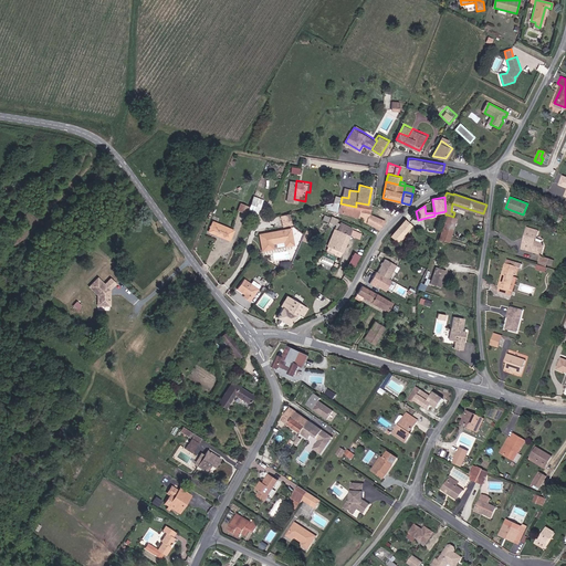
[(257,215),(261,205),(251,200),(247,211),(257,215)]
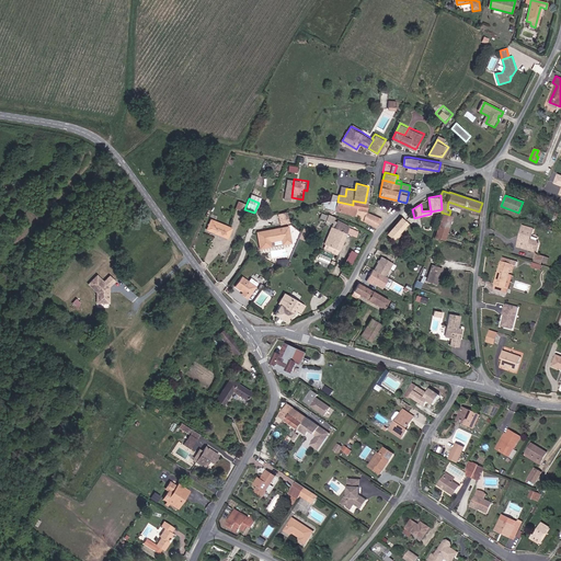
[(357,210),(365,213),(367,203),(365,203),(353,201),(353,205),(338,202),(334,202),(331,202),(329,209),(356,216),(357,210)]
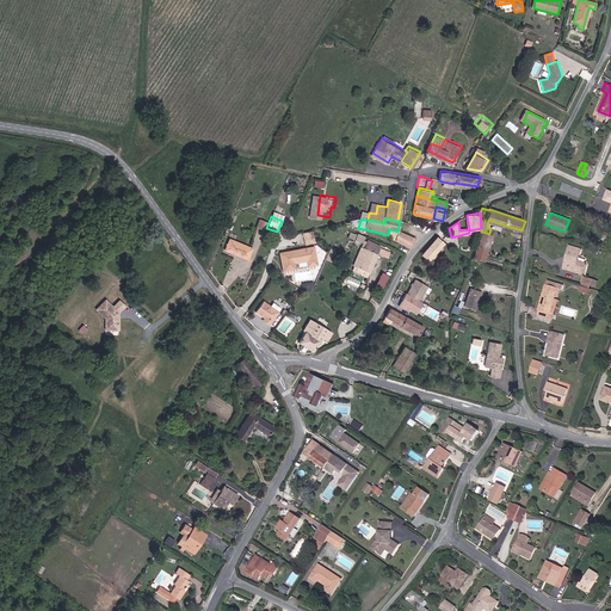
[(255,229),(264,233),(267,224),(258,222),(255,229)]
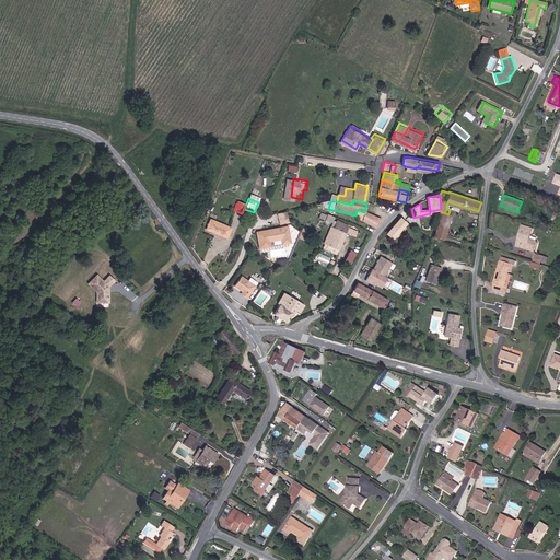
[(360,219),(375,226),(381,218),(364,212),(357,210),(356,216),(360,217),(360,219)]
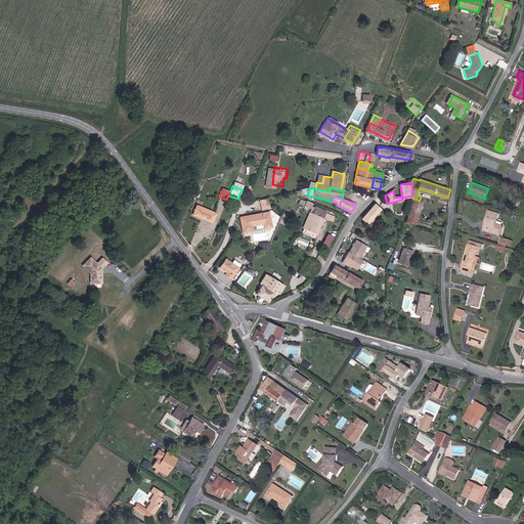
[(267,198),(259,200),(262,210),(271,208),(267,198)]
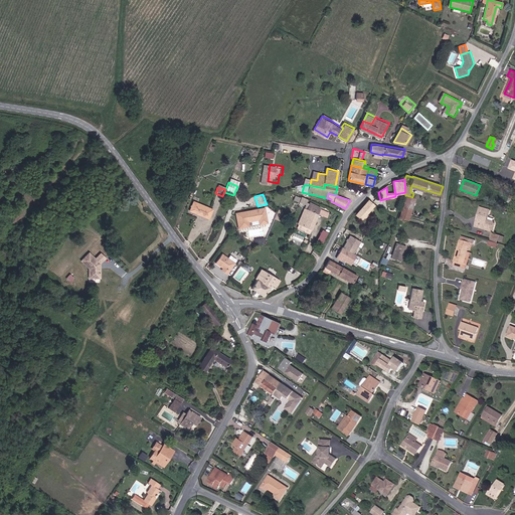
[(400,217),(408,219),(414,197),(412,197),(406,195),(400,217)]
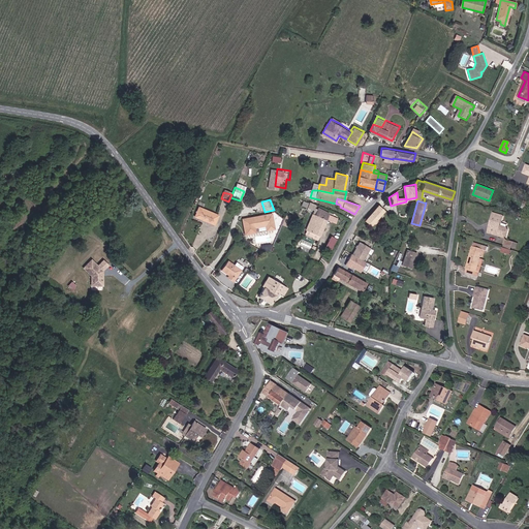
[(310,201),(308,207),(315,211),(317,206),(310,201)]
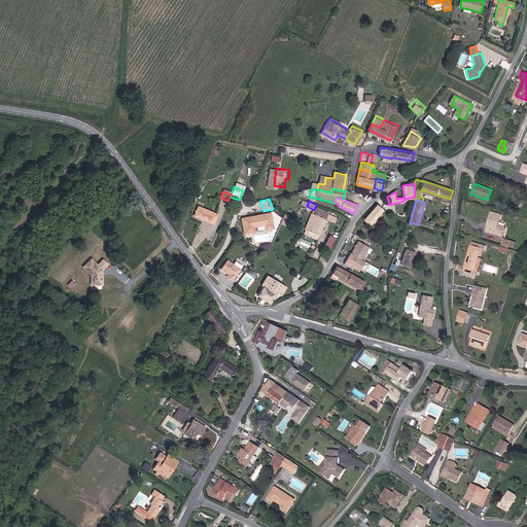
[(371,223),(383,209),(377,204),(364,218),(371,223)]
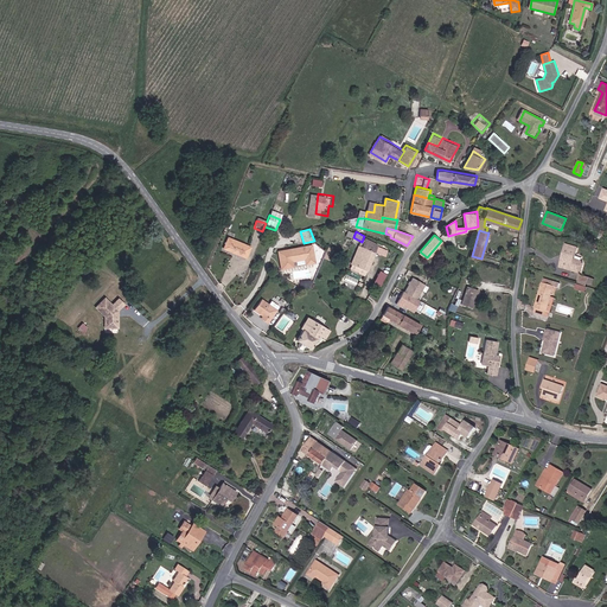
[(355,260),(370,267),(379,244),(365,238),(364,242),(362,241),(355,260)]
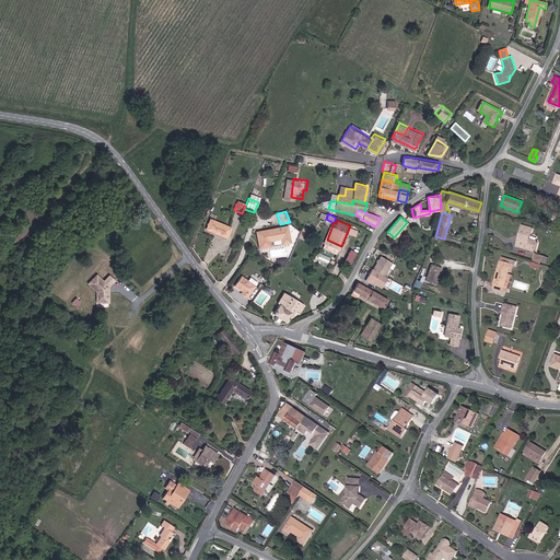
[(206,231),(226,240),(230,230),(209,222),(206,231)]
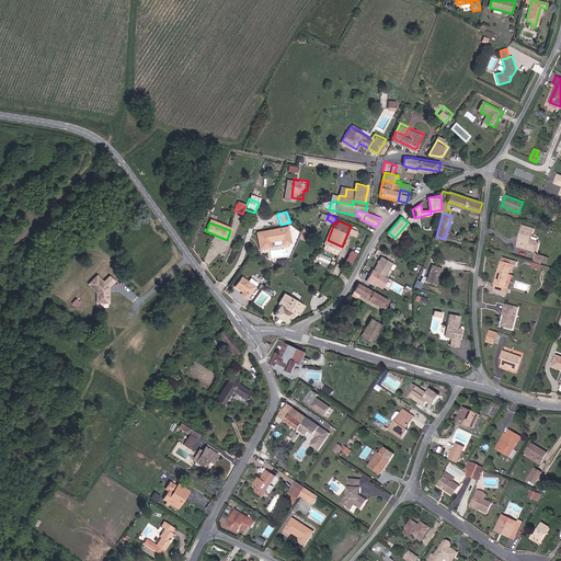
[(536,240),(529,238),(531,228),(522,226),(517,242),(527,245),(526,249),(534,251),(534,249),(535,244),(538,244),(538,241),(536,241),(536,240)]
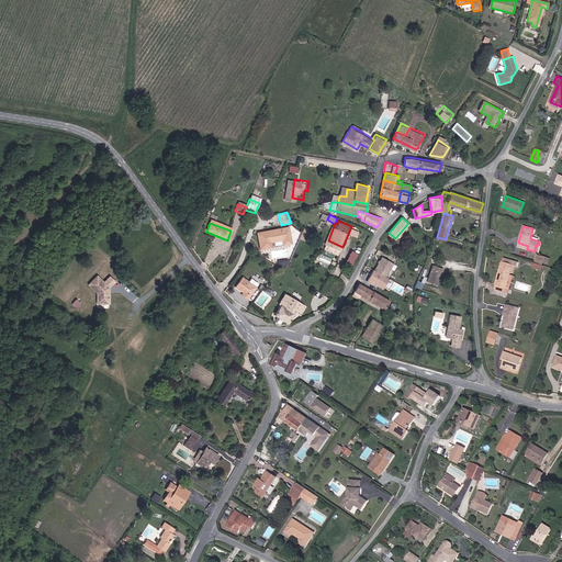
[(282,246),(291,244),(289,233),(285,234),(284,228),(256,235),(260,251),(271,248),(270,244),(281,240),(282,246)]
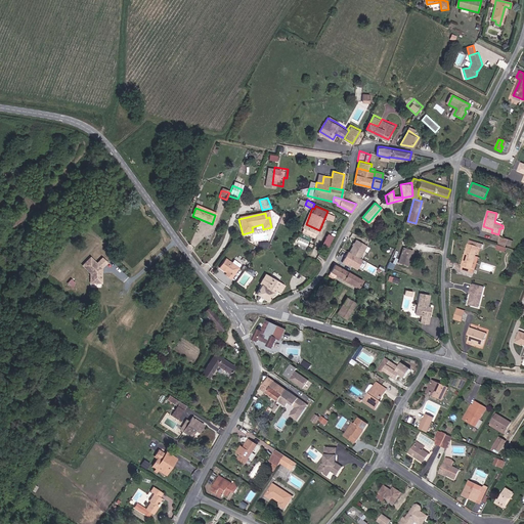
[(326,232),(320,245),(329,249),(335,236),(326,232)]
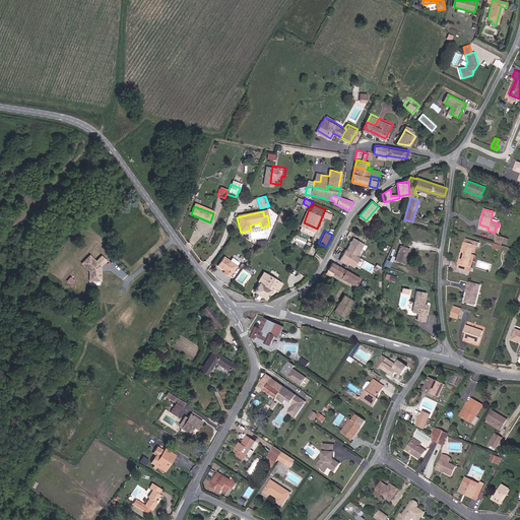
[(358,247),(362,249),(366,238),(363,236),(358,247)]
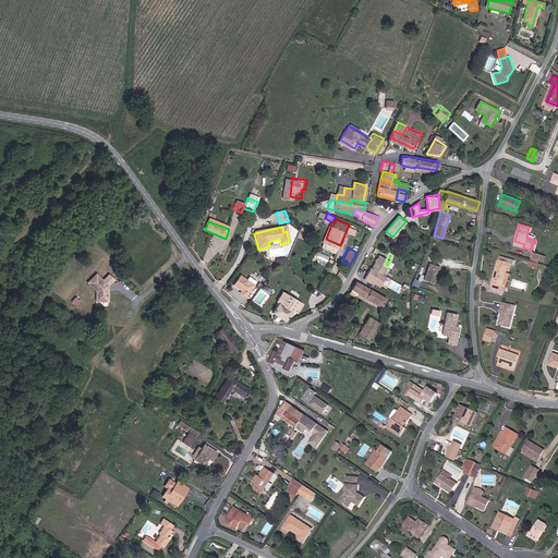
[(507,273),(509,263),(512,264),(513,259),(499,255),(492,282),(507,287),(510,274),(507,273)]
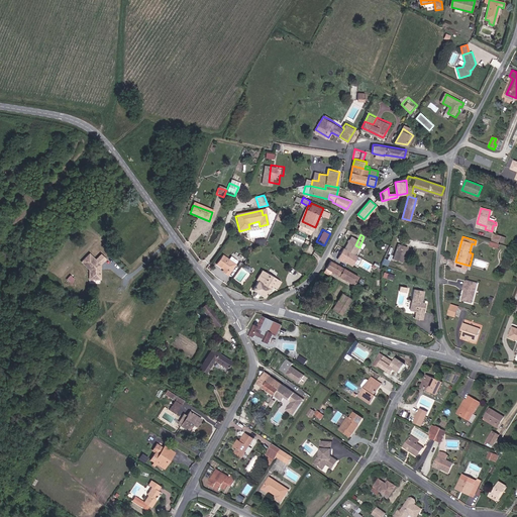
[(355,261),(358,254),(339,244),(335,251),(355,261)]
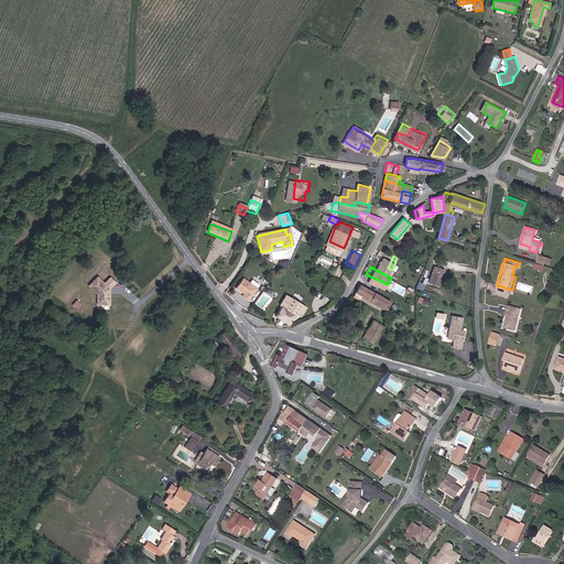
[(440,286),(445,269),(435,267),(431,283),(440,286)]
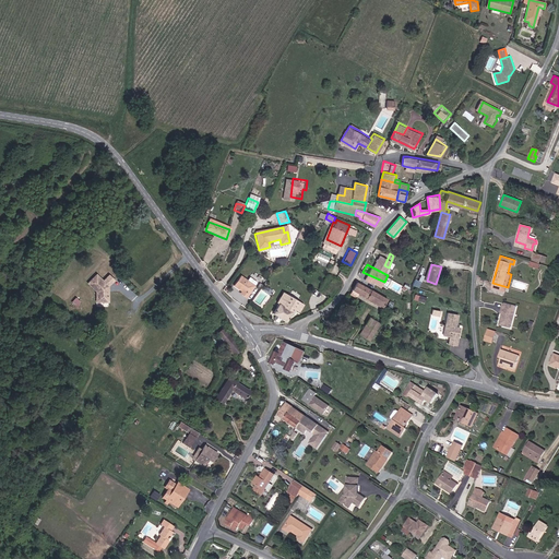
[(86,283),(95,292),(95,301),(109,301),(109,286),(116,280),(108,273),(103,280),(96,273),(86,283)]
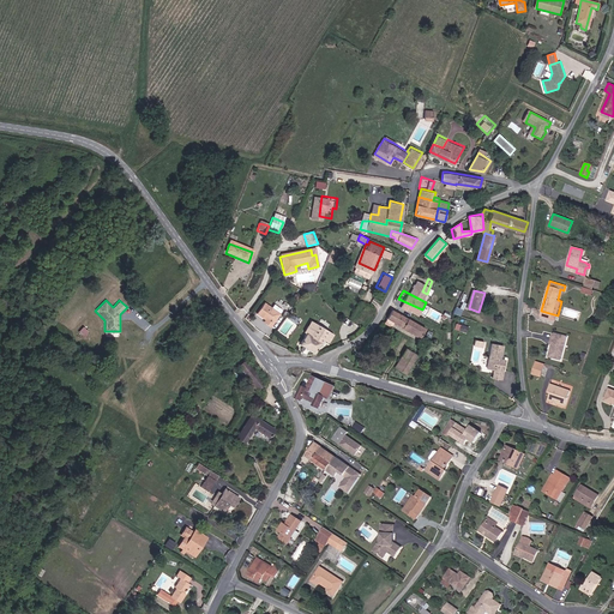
[(266,326),(270,330),(280,315),(264,305),(257,315),(266,323),(269,324),(266,326)]
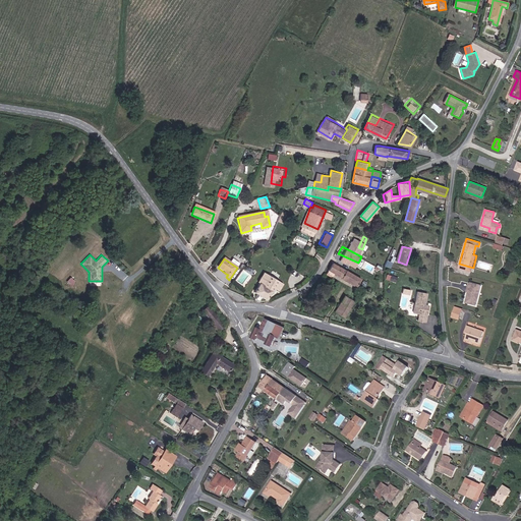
[(329,270),(357,286),(361,278),(333,263),(329,270)]
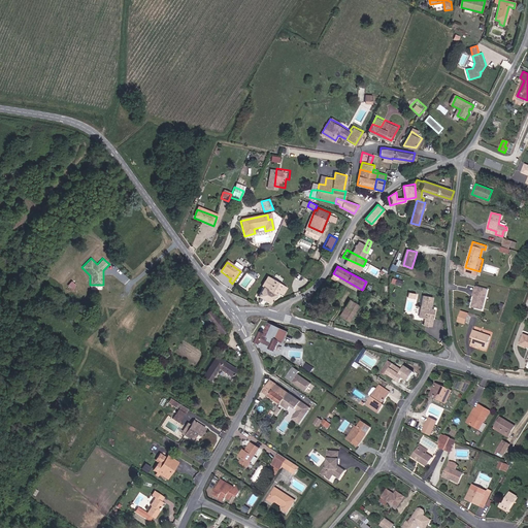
[(246,289),(255,277),(246,272),(239,284),(246,289)]
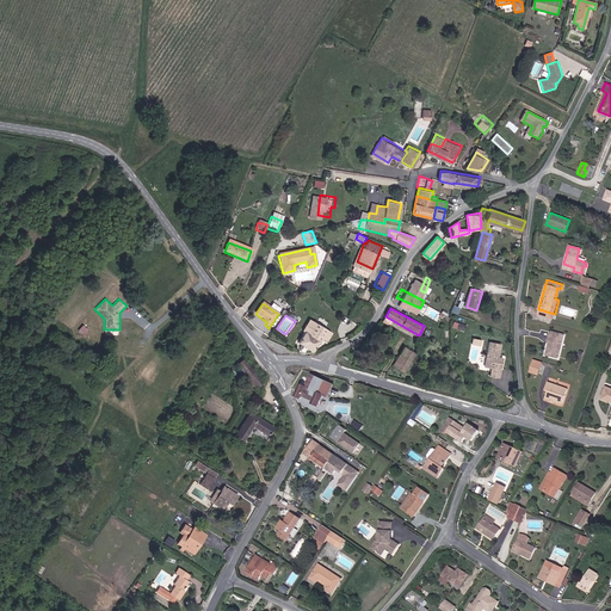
[(355,332),(356,332),(359,326),(347,320),(345,326),(349,328),(346,331),(353,334),(355,332)]
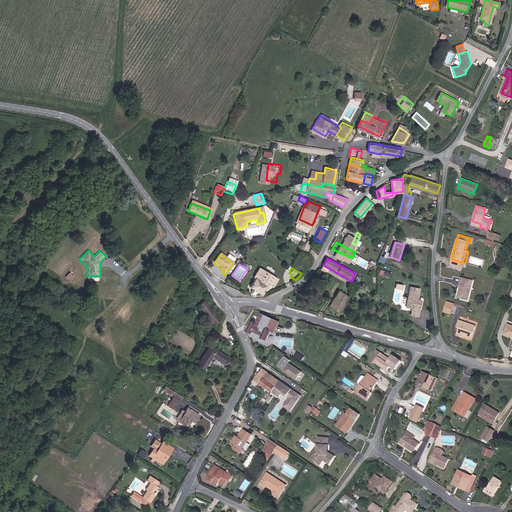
[(270,283),(275,286),(278,279),(260,269),(254,278),(256,279),(251,287),(263,295),(270,283)]
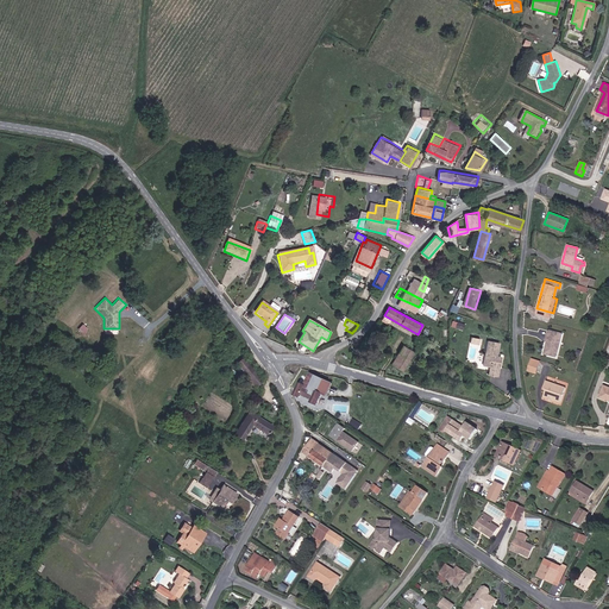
[(544,355),(548,356),(554,333),(550,332),(544,355)]
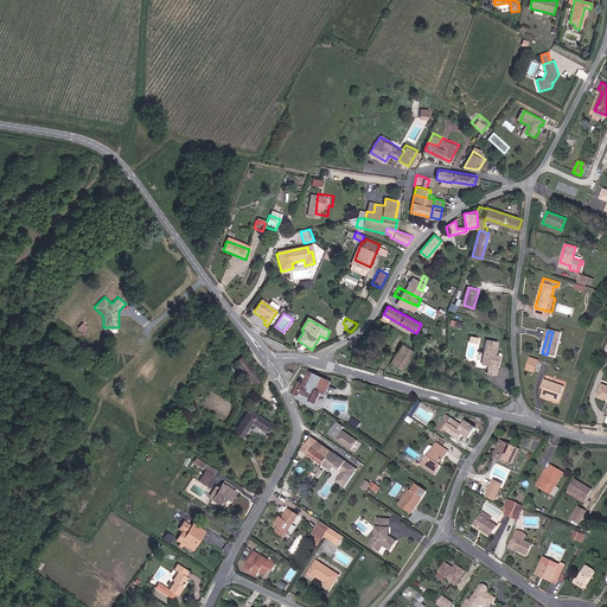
[(547,355),(553,357),(560,333),(553,332),(547,355)]
